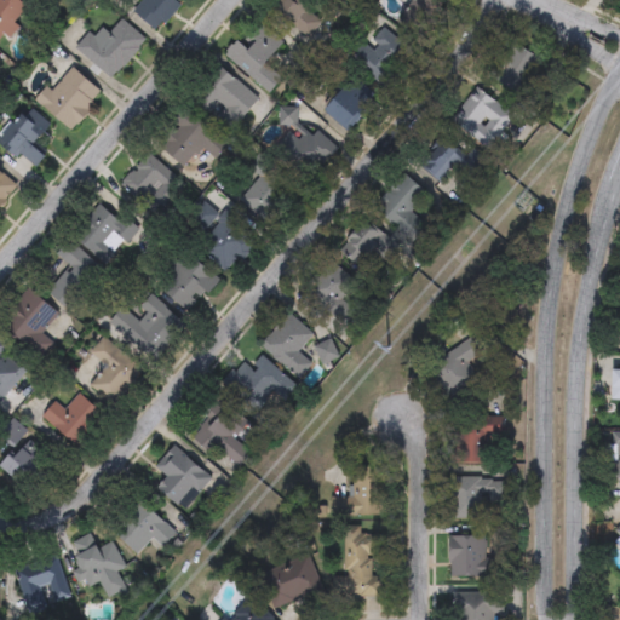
[(23,0),(22,1),(29,7),(16,23),(18,26),(0,47),(0,1),(1,0),(23,0)]
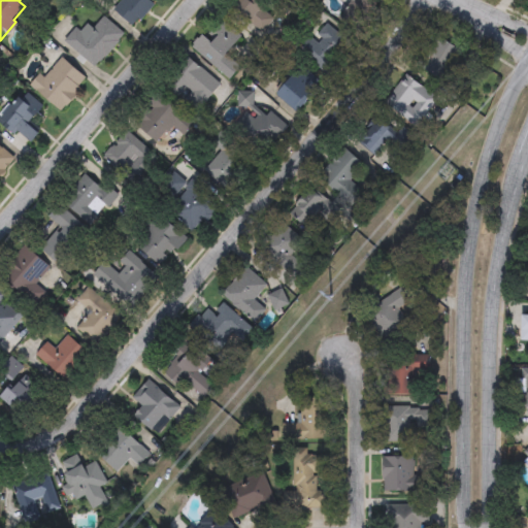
[(153,5),(132,27),(113,9),(122,0),(152,0),(150,2),(153,5)]
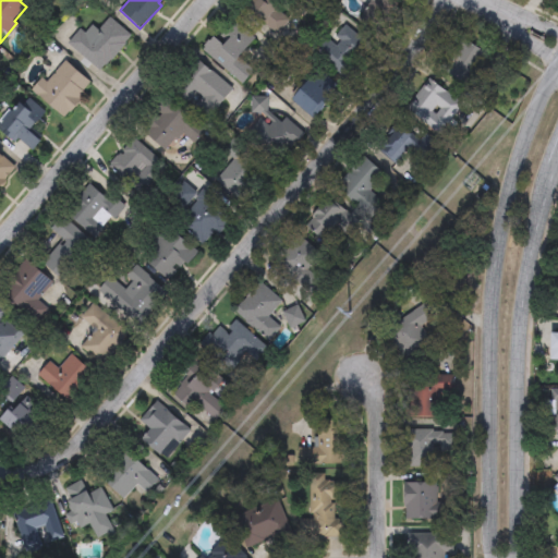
[(69,45),(81,31),(84,34),(91,25),(98,31),(108,17),(131,36),(101,72),(69,45)]
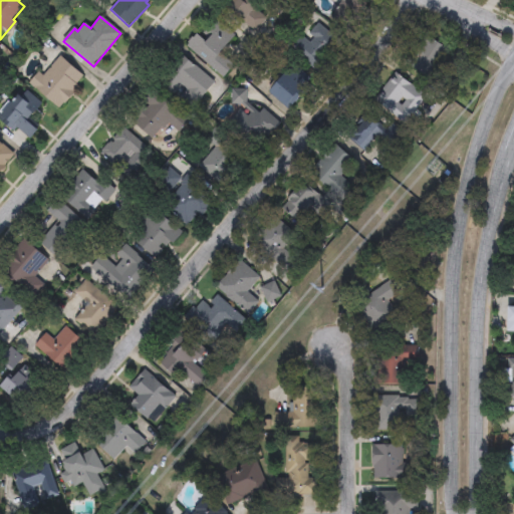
[(341,42),(319,73),(292,54),(314,23),(341,42)]
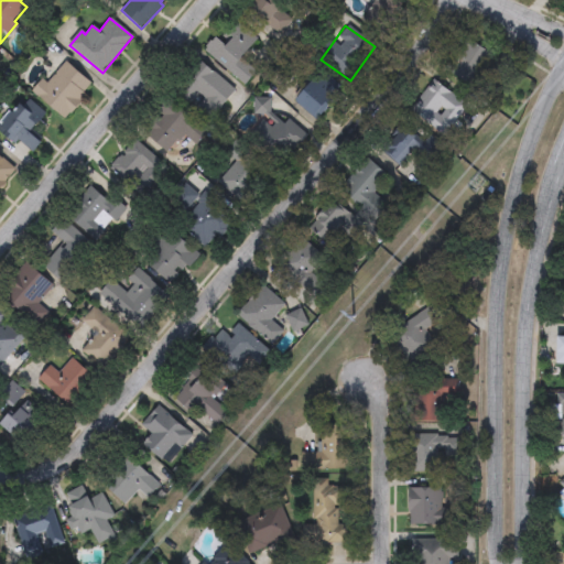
[(259,40),(241,60),(257,73),(245,86),(205,52),(216,38),(226,46),(242,26),(259,40)]
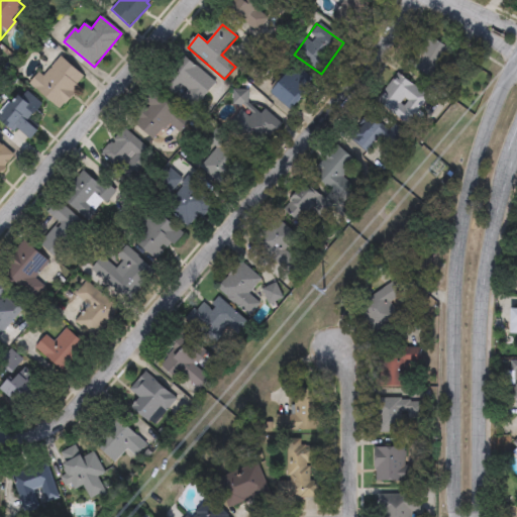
[(446,48),(429,77),(409,65),(427,36),(446,48)]
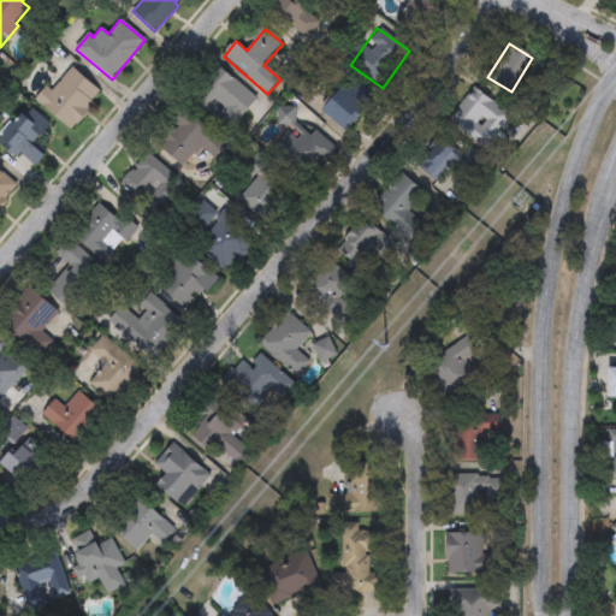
[(37,102),(67,65),(102,94),(72,131),(37,102)]
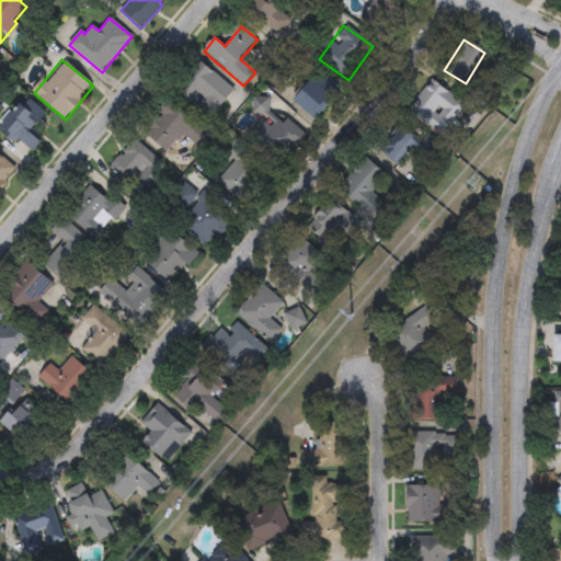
[(235,91),(212,119),(194,104),(193,105),(174,90),(198,60),(235,91)]
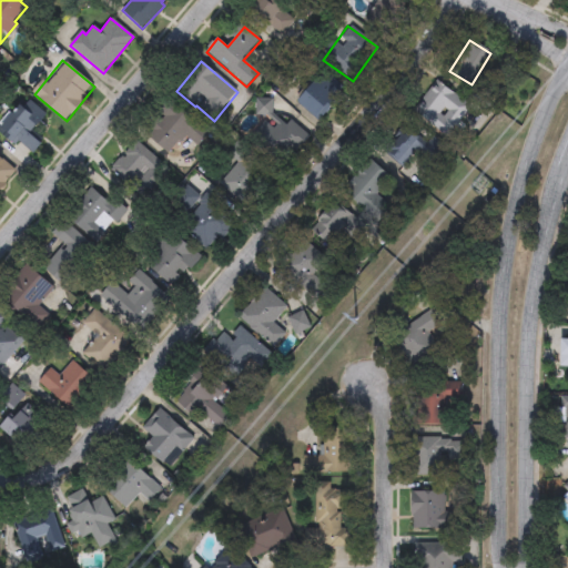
[(318,122),(296,102),(324,72),(345,92),(318,122)]
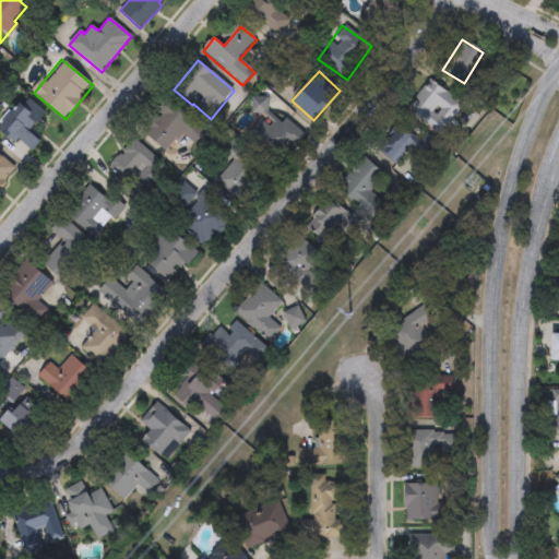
[(426,120),(420,93),(448,87),(453,115),(426,120)]
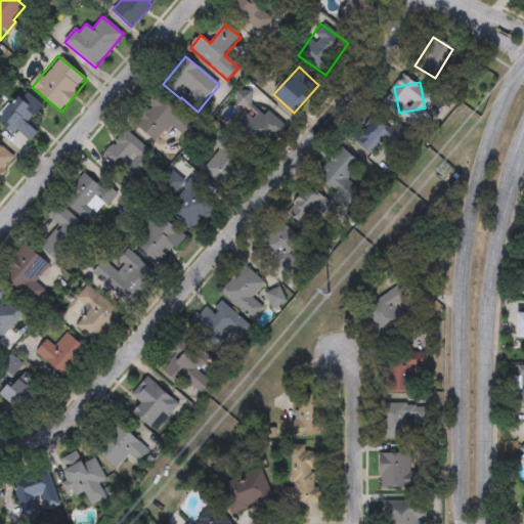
[(43,106),(28,123),(39,132),(29,144),(0,119),(0,115),(24,89),(43,106)]
